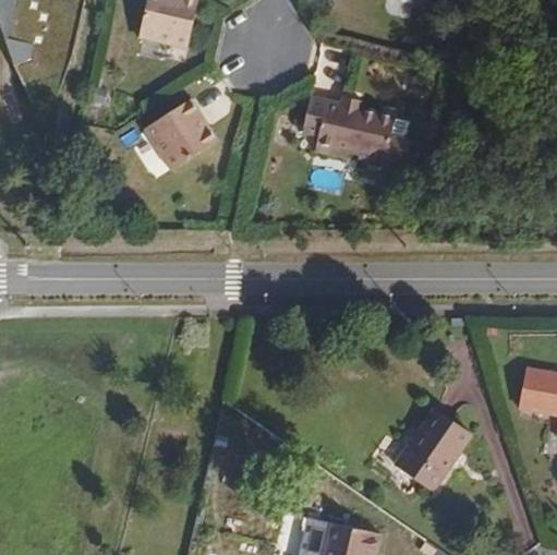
[(0,26),(12,64),(34,132),(57,93),(71,55),(82,0),(0,0),(0,26)]
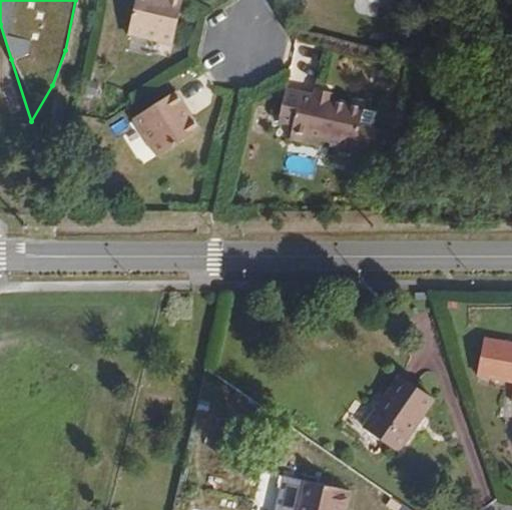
[(173,45),(182,0),(134,0),(127,35),(173,45)]
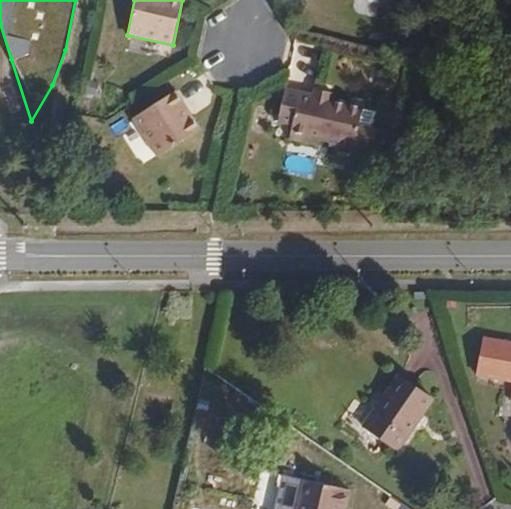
[(369,149),(377,110),(362,107),(363,104),(329,96),(329,100),(313,97),(313,93),(284,87),(277,120),(292,123),(289,137),(321,143),(322,138),(369,149)]
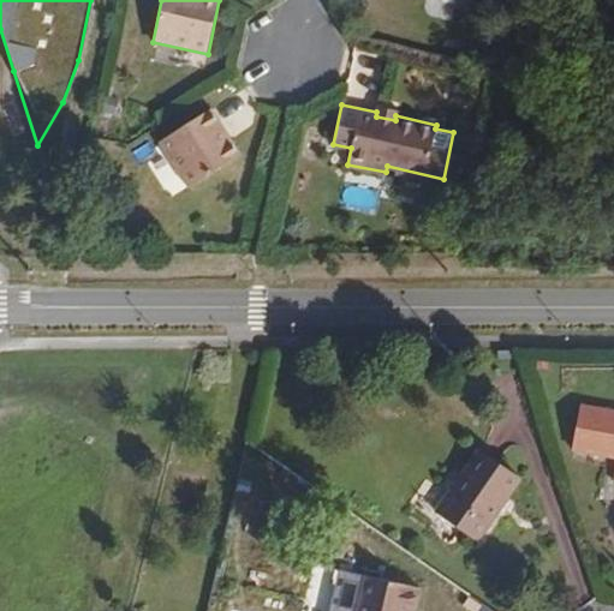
[(240,153),(209,107),(156,143),(188,189),(240,153)]
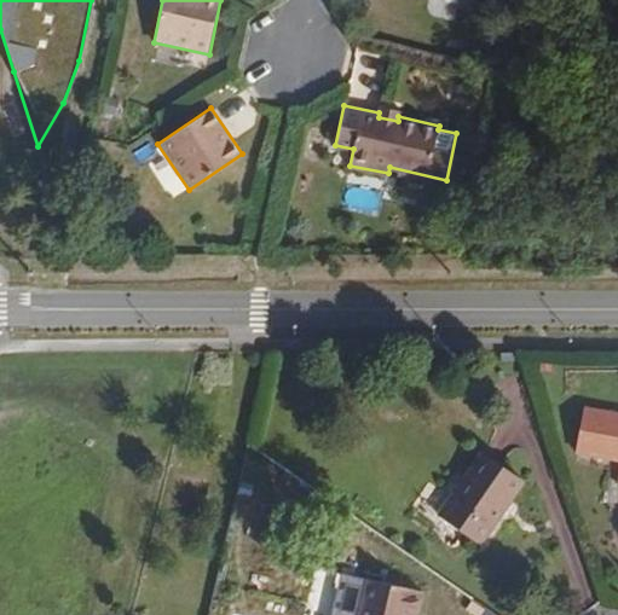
[(617,412),(590,407),(579,453),(617,460),(617,412)]
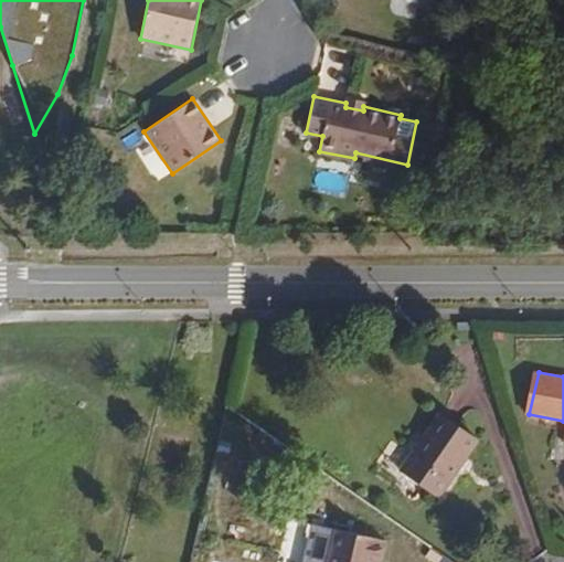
[(437,496),(478,439),(442,414),(414,454),(421,458),(408,476),(437,496)]
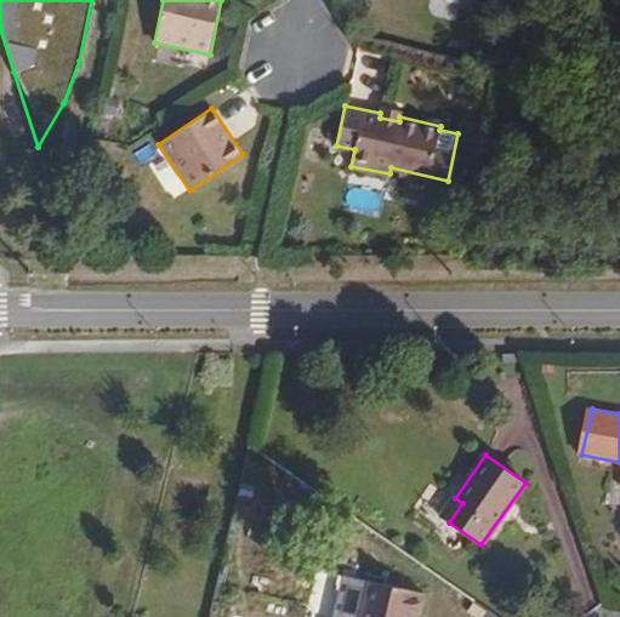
[(449,523),(462,503),(455,498),(441,536),(449,523)]
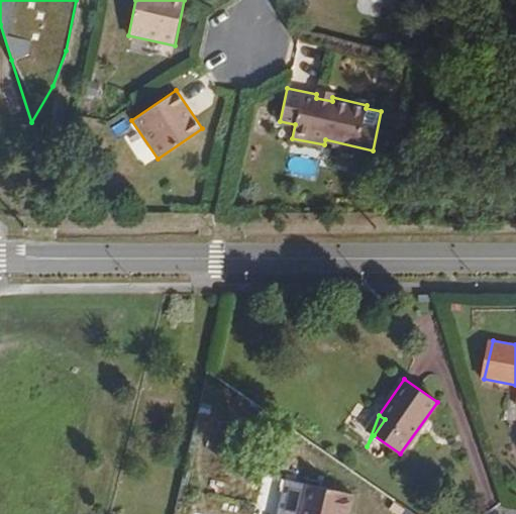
[(345,513),(349,491),(307,483),(301,513),(345,513)]
